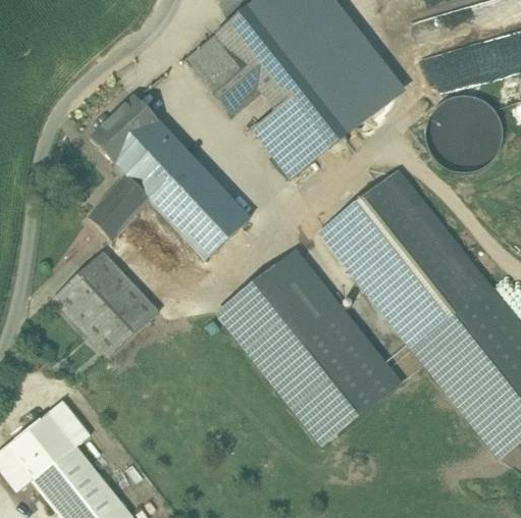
[(280,19),(264,0),(256,0),(216,32),(261,89),(276,109),(315,158),(361,122),(280,19)]
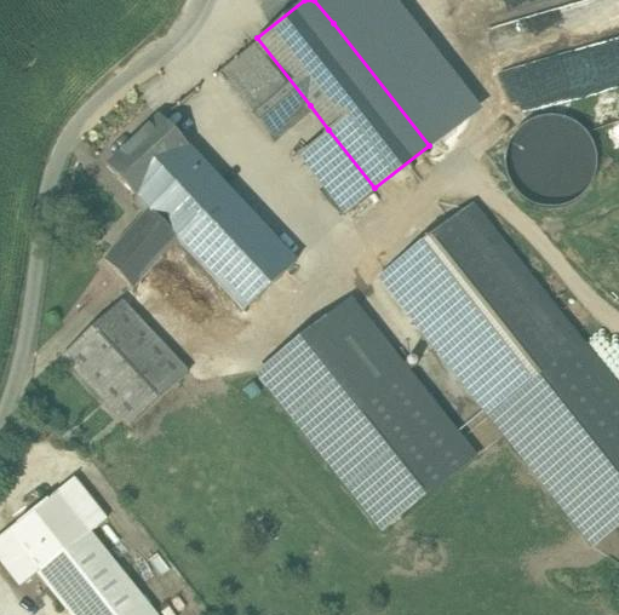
[(401,44),(368,0),(362,0),(333,23),(428,144),(459,120),(401,45),(401,44)]
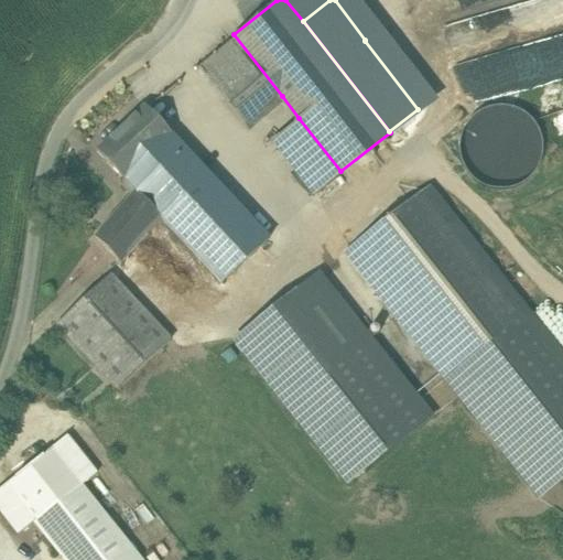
[(455,0),(459,19),(434,25),(443,61),(534,36),(542,68),(562,63),(562,0),(543,0),(543,1),(516,8),(499,7),(497,0),(455,0)]
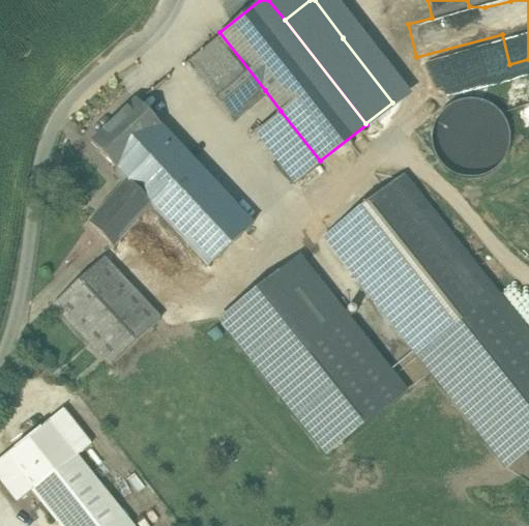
[(265,90),(219,32),(187,58),(235,118),(265,90)]
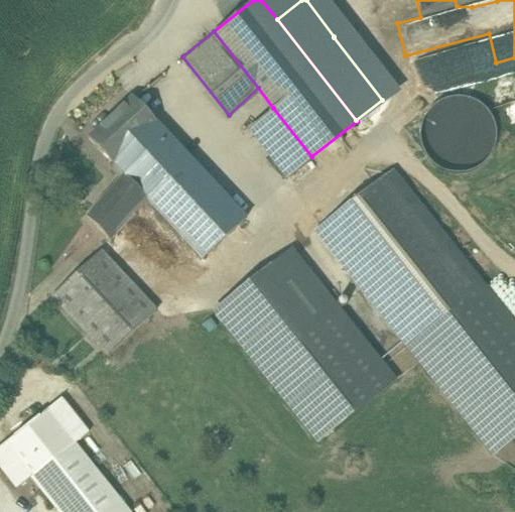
[(494,145),(497,131),(494,116),(486,104),(474,96),(459,94),(444,97),(432,105),(424,117),(421,132),(424,146),(432,158),(445,166),(460,169),(474,166),(486,157),(494,145)]
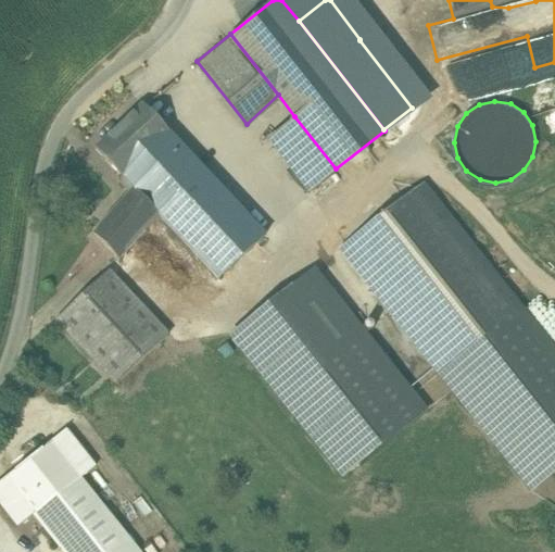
[(174,133),(163,121),(146,102),(98,146),(124,173),(124,172),(138,186),(184,143),(174,133)]
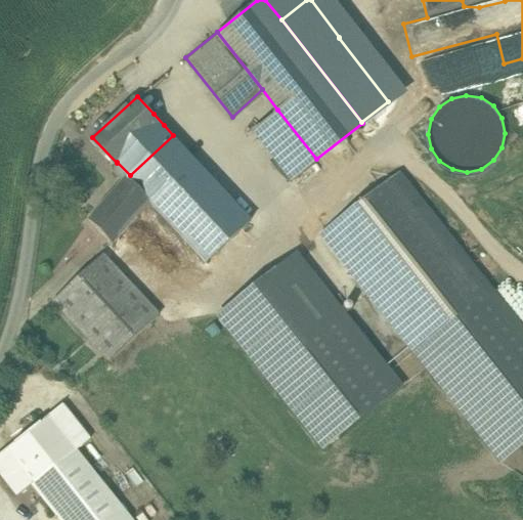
[(154,114),(164,125),(181,109),(171,97),(154,114)]
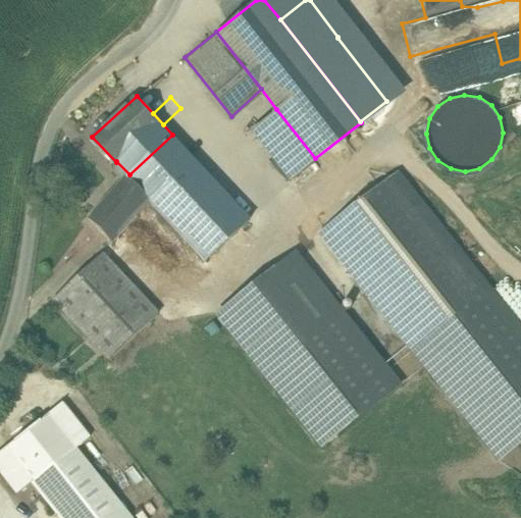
[(315,158),(276,109),(252,128),(291,177),(315,158)]
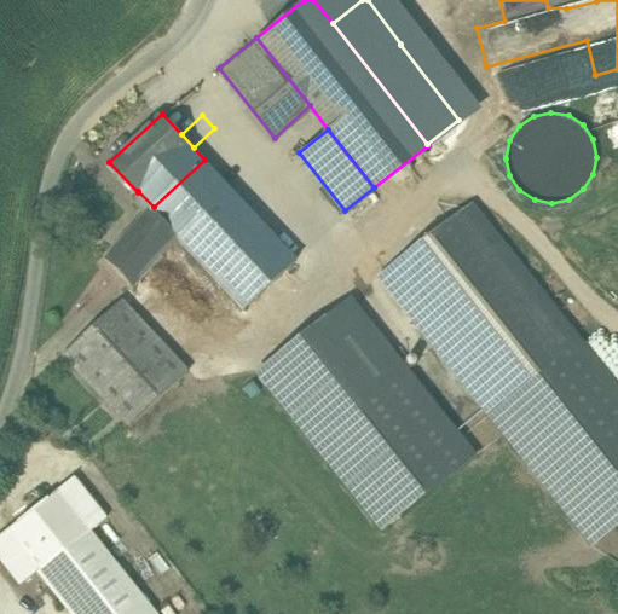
[(296,258),(204,160),(154,207),(138,191),(138,192),(150,206),(120,238),(107,256),(134,284),(138,279),(201,346),(296,258)]
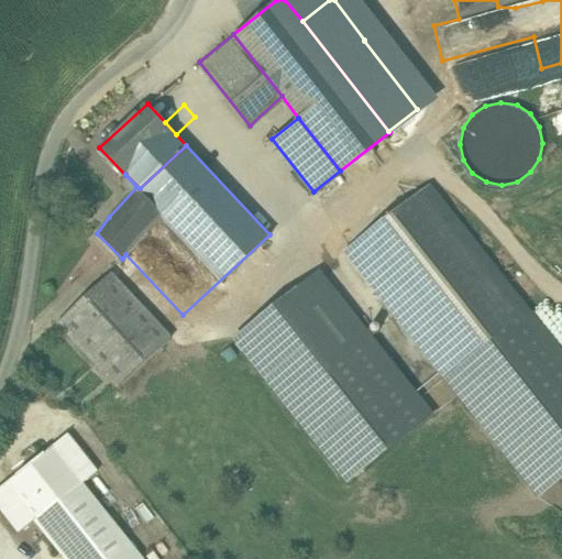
[(430,183),(348,248),(447,375),(529,309),(430,183)]
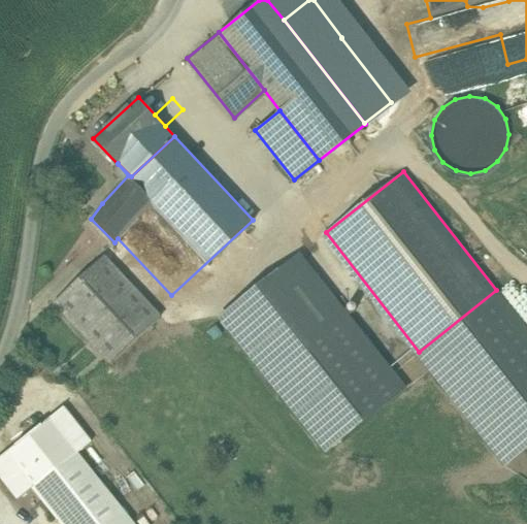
[(104,253),(56,298),(112,359),(161,314),(104,253)]
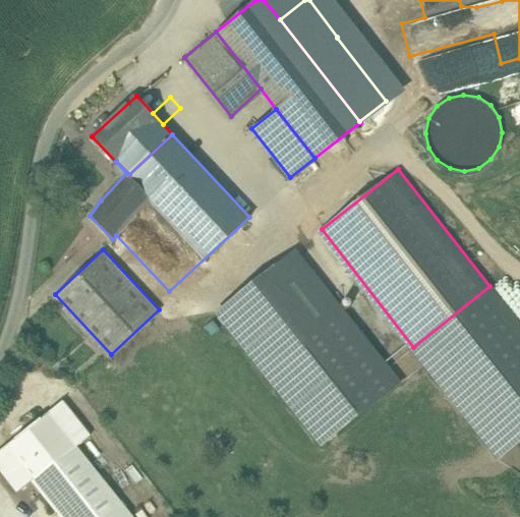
[(400,382),(295,249),(219,310),(324,442),(400,382)]
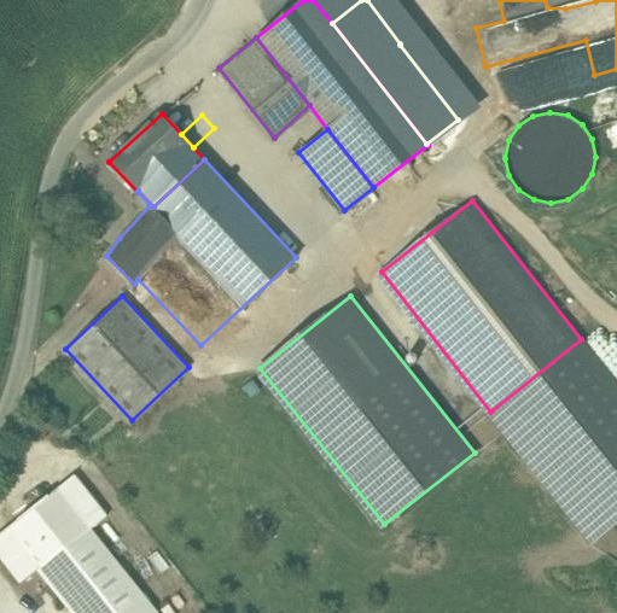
[(616,383),(581,339),(490,412),(591,535),(616,513),(616,383)]
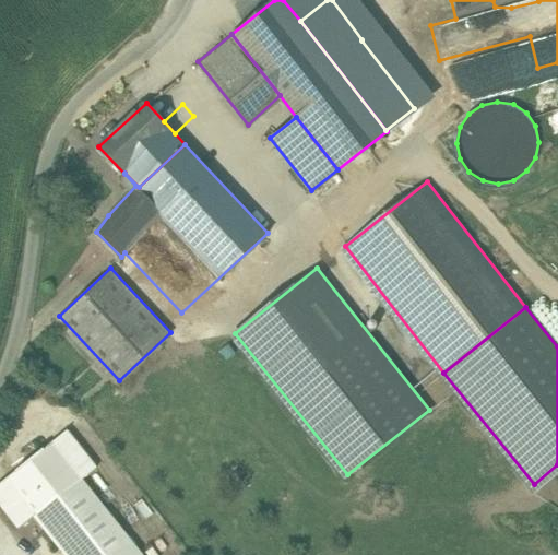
[(52,440),(75,469),(91,457),(68,428),(52,440)]
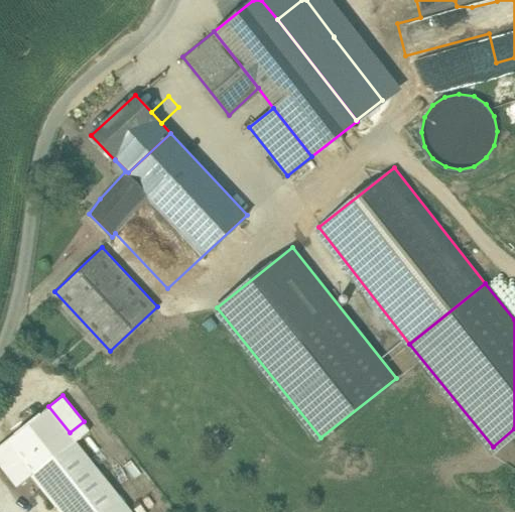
[(70,432),(48,406),(6,439),(33,474),(75,439),(70,432)]
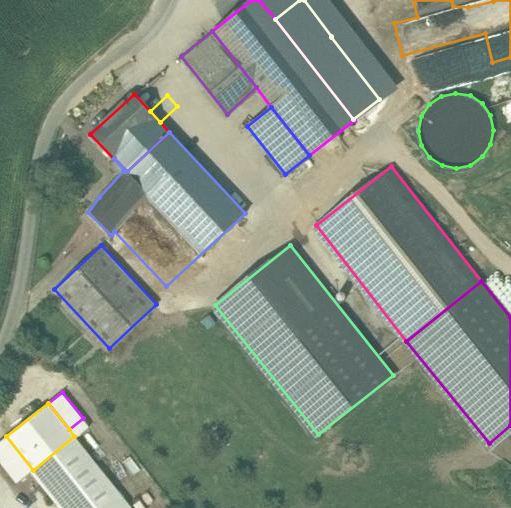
[(33,470),(6,436),(0,441),(0,457),(19,481),(33,470)]
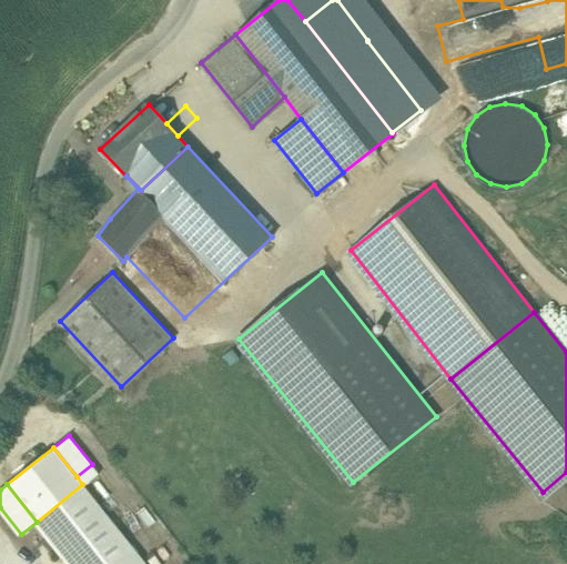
[(145,563),(82,484),(37,522),(70,563),(145,563)]
